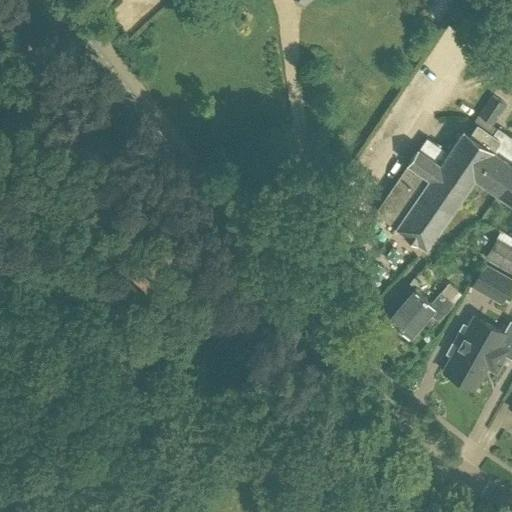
[(493,124),(506,105),(492,96),(480,115),(493,124)]
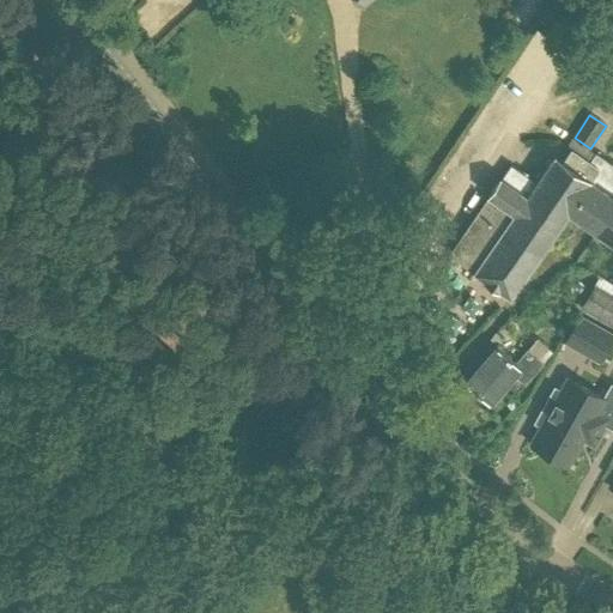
[(600,169),(590,162),(572,150),(563,163),(554,157),(536,183),(510,164),(448,255),(474,273),(510,298),(569,214),(600,169)]
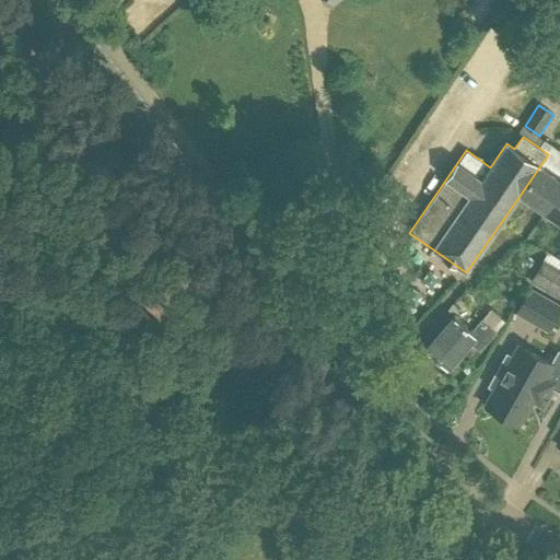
[(543,212),(559,187),(559,151),(545,140),(539,148),(548,154),(520,196),(543,212)]
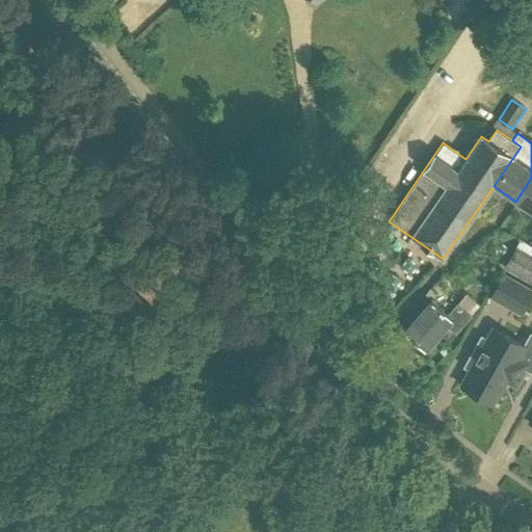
[(531,178),(515,202),(531,213),(531,178)]
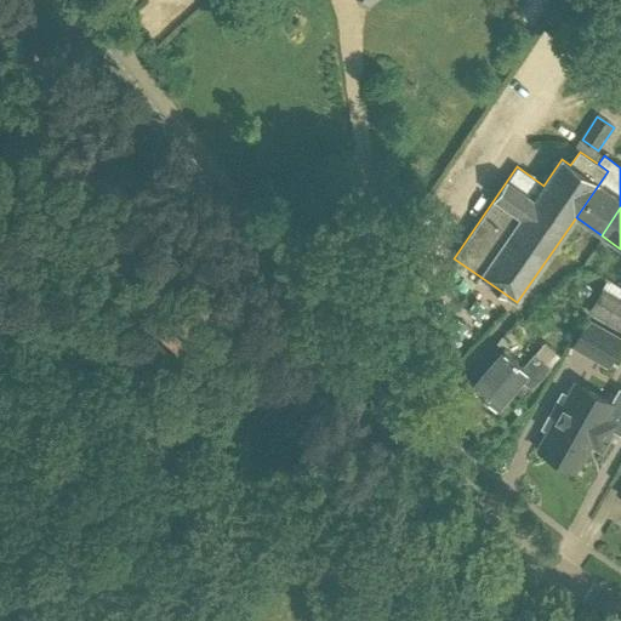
[(620,332),(620,298),(602,288),(587,313),(620,332)]
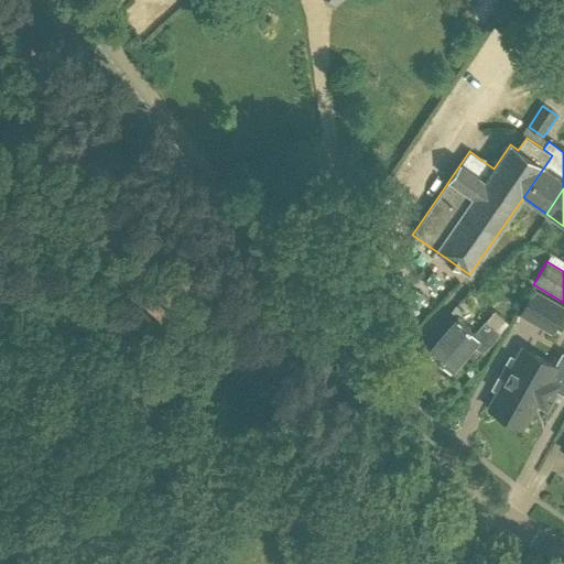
[(552,334),(563,313),(563,310),(534,293),(520,316),(552,334)]
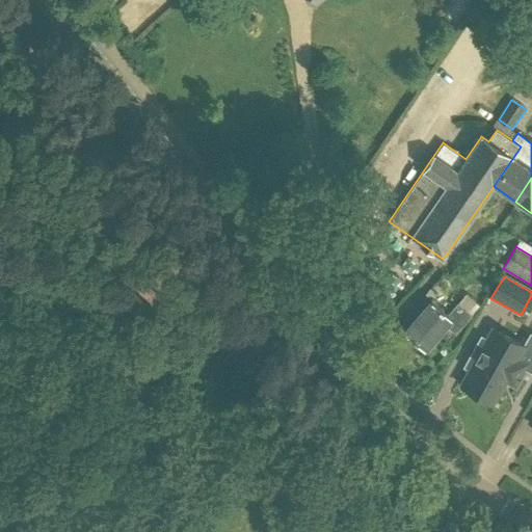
[(448,314),(431,300),(404,331),(425,349),(446,325),(455,335),(471,315),(457,302),(448,314)]
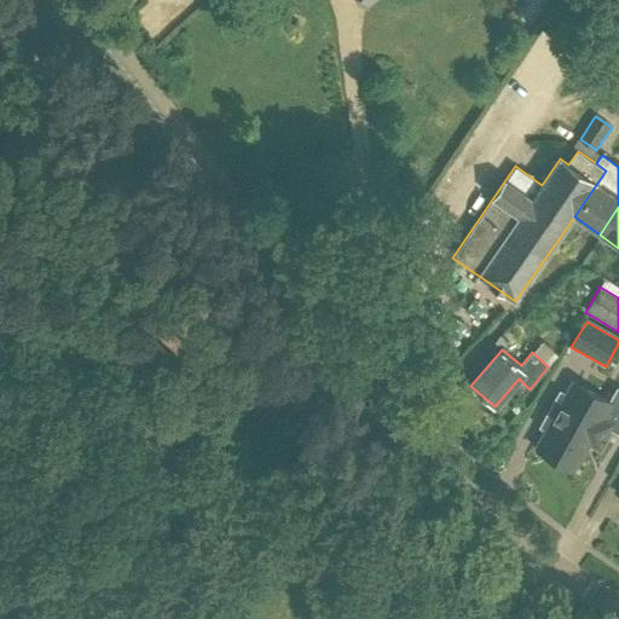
[(602,416),(609,404),(574,383),(562,404),(559,401),(548,420),(553,423),(537,450),(572,469),(588,443),(600,450),(614,423),(602,416)]
